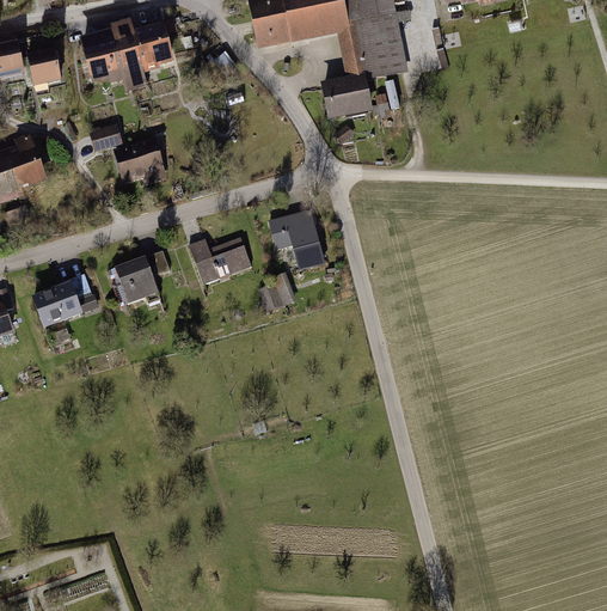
[(246,0),(257,49),(292,42),(282,0),(246,0)]
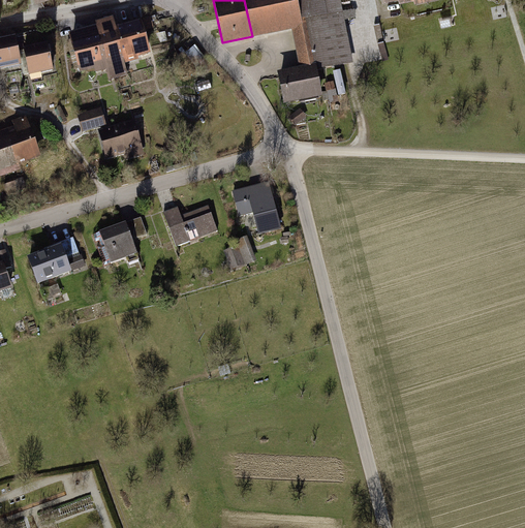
[(244,0),(252,36),(291,28),(303,26),(297,0),(244,0)]
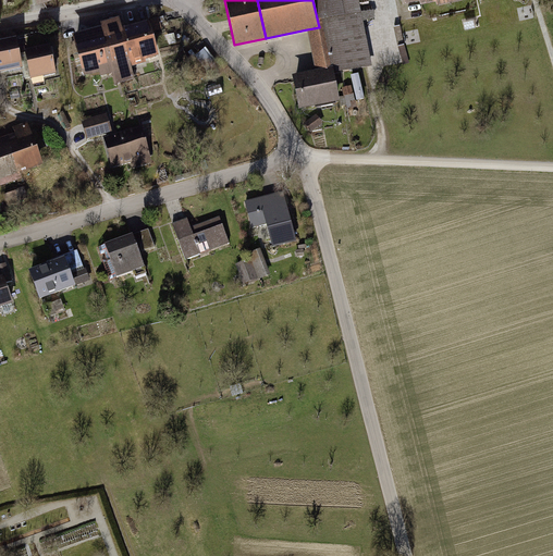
[(312,0),(319,27),(307,29),(315,69),(292,74),(299,109),(341,100),(334,73),(373,64),(364,20),(375,17),(373,8),(361,10),(359,0),(312,0)]
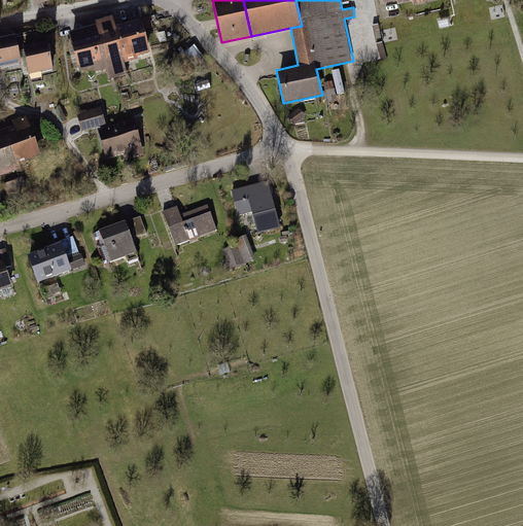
[(105,65),(108,77),(128,72),(125,59),(115,25),(112,14),(93,20),(94,24),(105,65)]
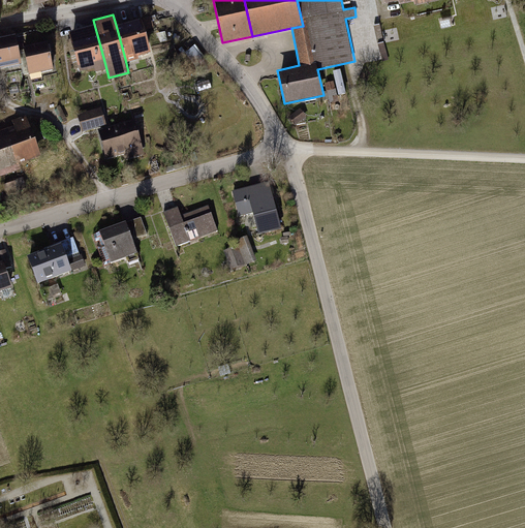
[(125,59),(152,51),(143,18),(116,25),(125,59)]
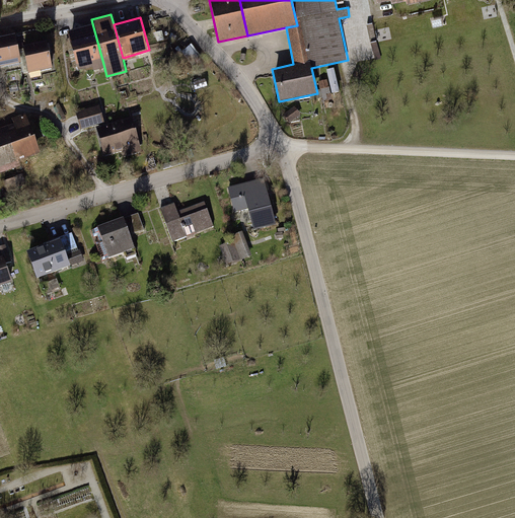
[(75,72),(103,64),(92,23),(64,31),(75,72)]
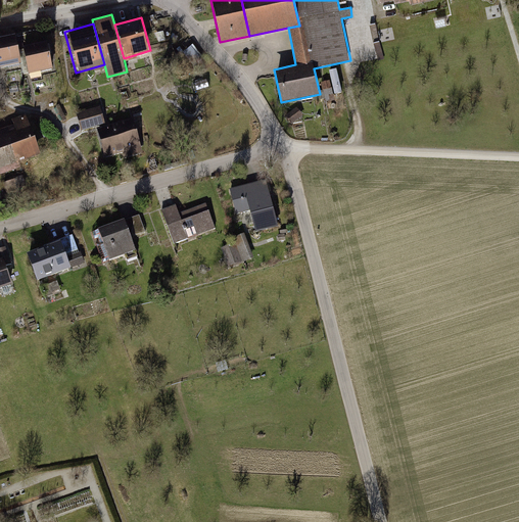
[(14,32),(0,34),(0,65),(21,62),(14,32)]
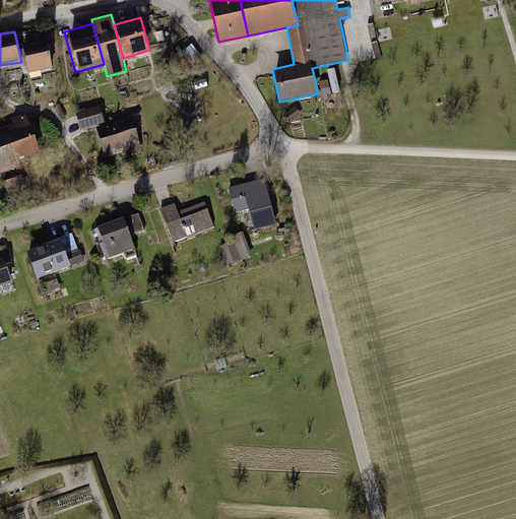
[(46,39),(22,45),(27,66),(51,61),(46,39)]
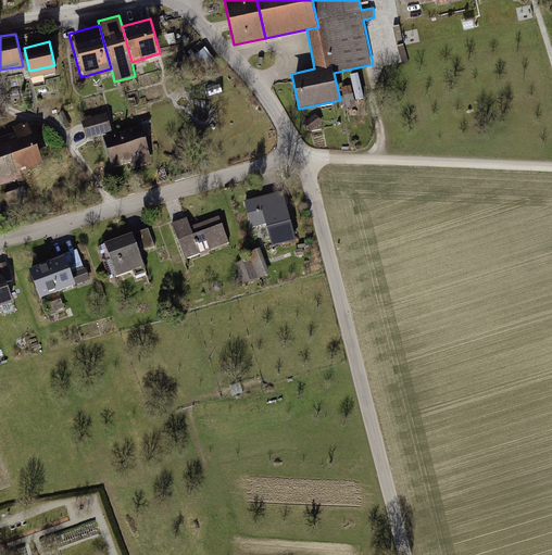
[(341,87),(346,106),(354,104),(351,92),(354,92),(353,85),(341,87)]
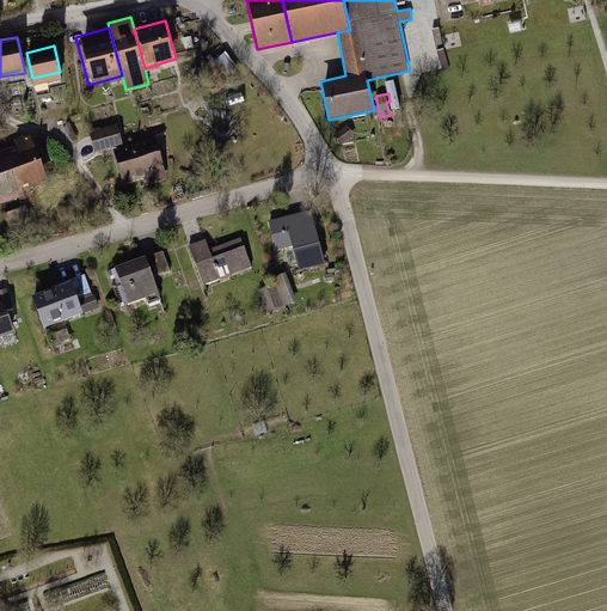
[(69,121),(65,123),(74,140),(79,138),(69,121)]
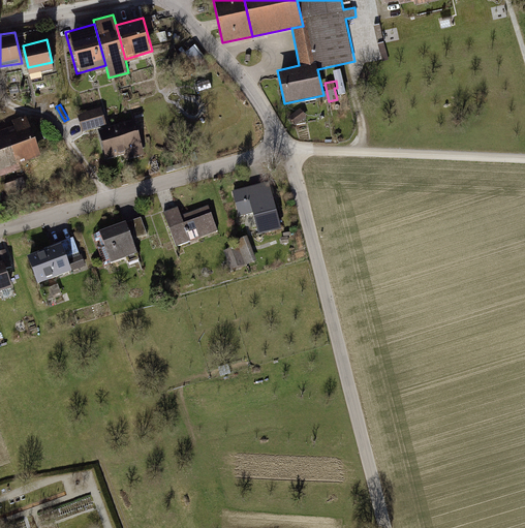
[(101,104),(76,113),(83,129),(107,122),(101,104)]
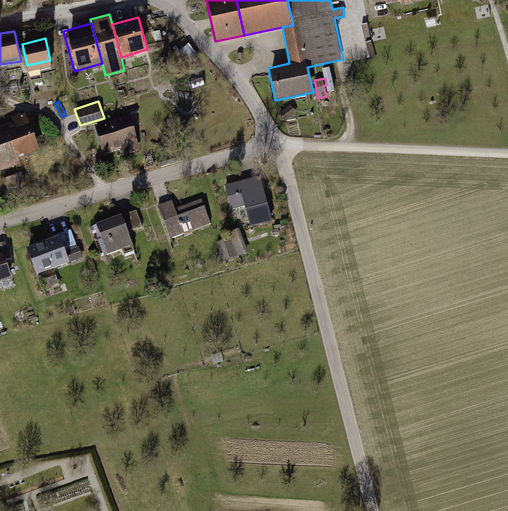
[(18,158),(40,150),(26,111),(12,116),(14,121),(0,126),(0,169),(20,162),(18,158)]
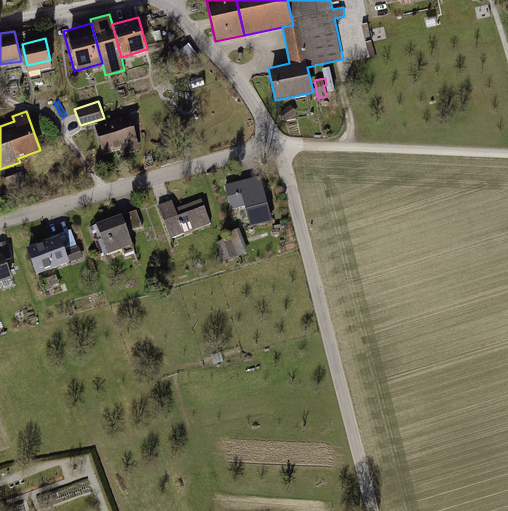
[(129,113),(94,124),(103,152),(119,148),(121,154),(140,148),(129,113)]
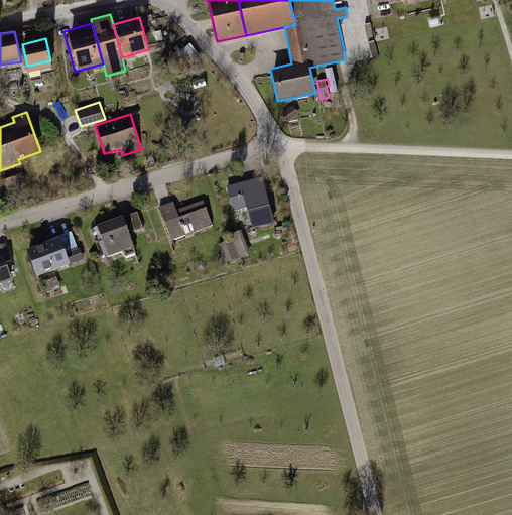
[(99,161),(94,166),(98,170),(104,165),(99,161)]
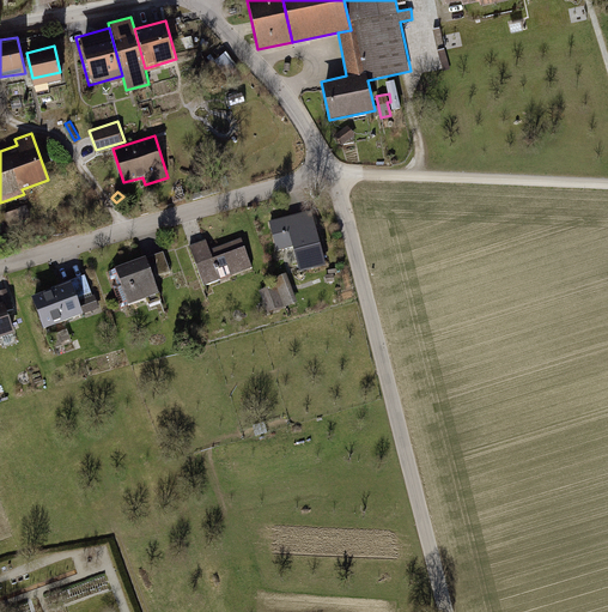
[(299,271),(326,264),(310,208),(267,220),(275,250),(292,246),(299,271)]
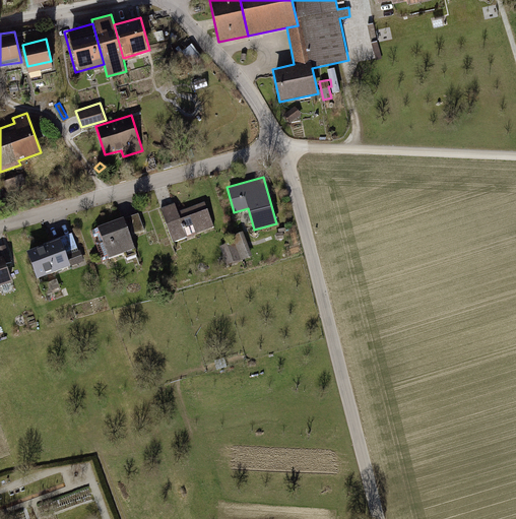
[(171,241),(213,225),(204,200),(177,209),(174,201),(158,207),(171,241)]
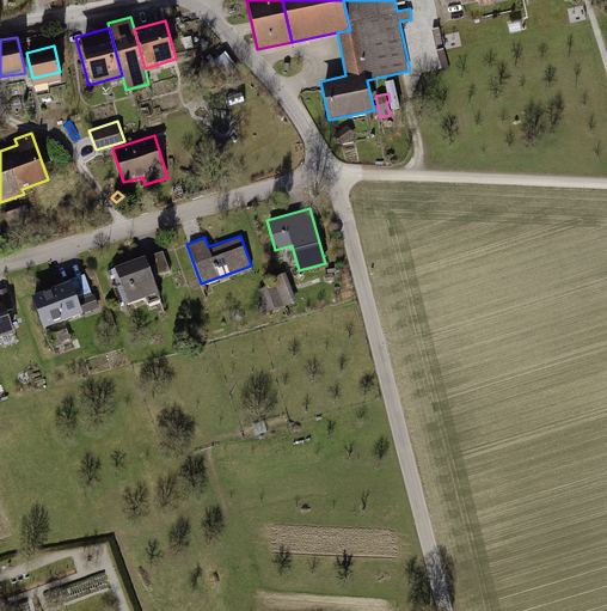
[(127,298),(128,304),(145,298),(147,305),(161,300),(153,274),(170,268),(163,250),(106,269),(117,301),(127,298)]
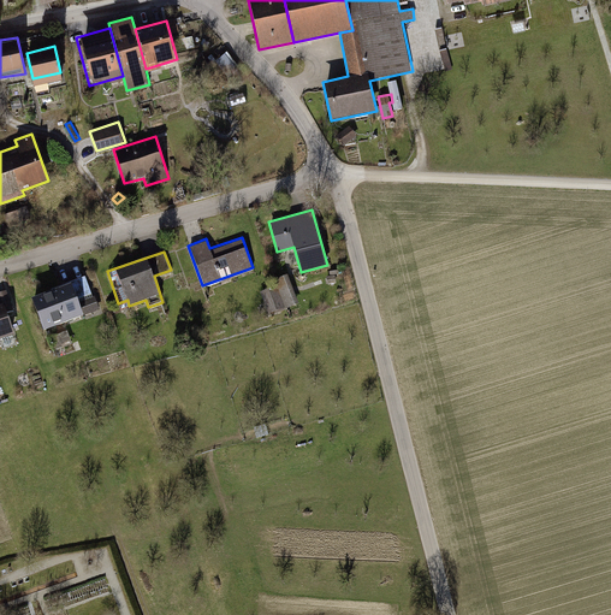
[(276,285),(284,308),(298,303),(288,272),(273,278),(276,285)]
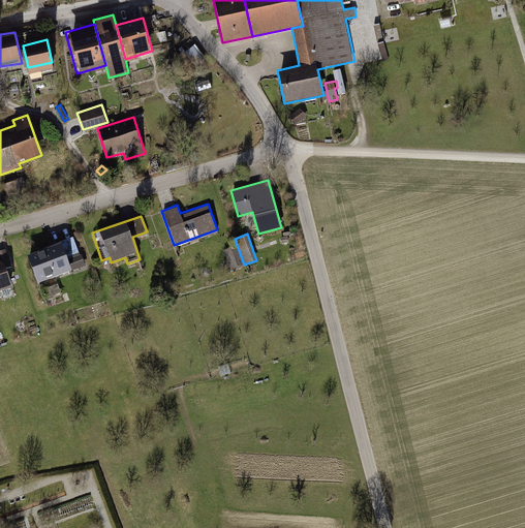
[(44,250),(28,256),(36,281),(84,265),(73,236),(42,247),(44,250)]
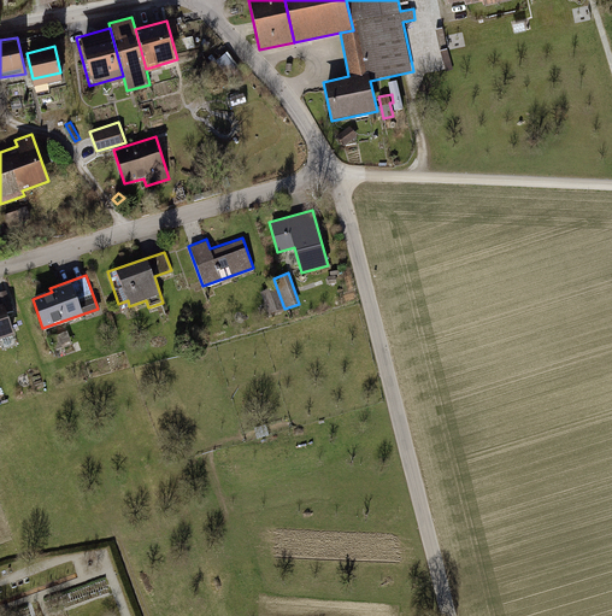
[(260,291),(269,314),(284,309),(276,286),(260,291)]
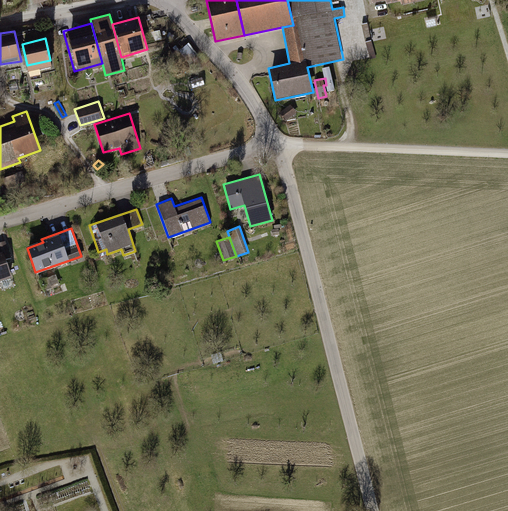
[(0,280),(12,276),(9,268),(14,266),(5,240),(0,242),(0,280)]
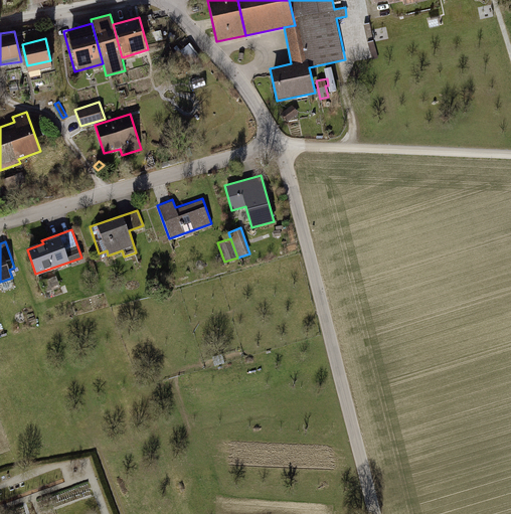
[(55,277),(40,280),(42,289),(57,286),(55,277)]
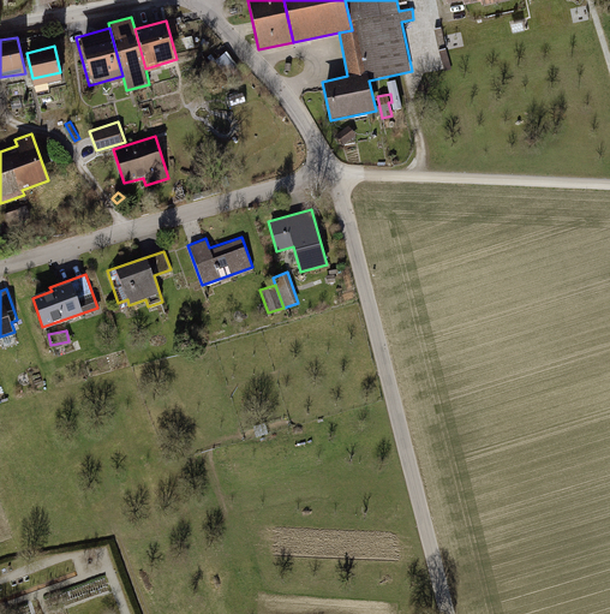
[(263,423),(250,427),(252,437),(265,434),(263,423)]
